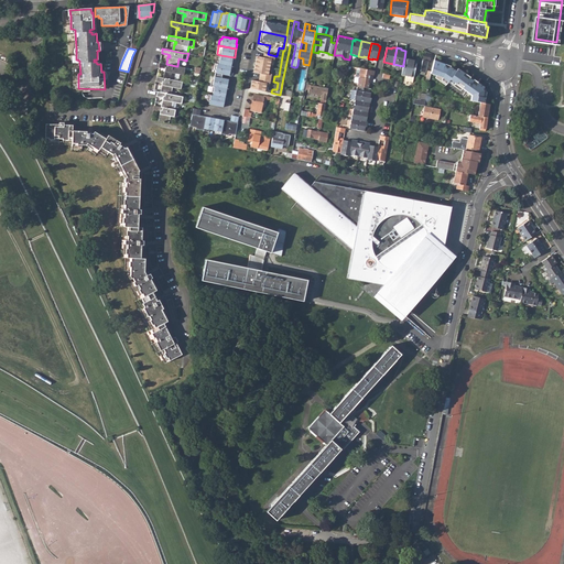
[(235,57),(220,55),(220,58),(218,57),(217,63),(231,66),(232,62),(234,62),(235,57)]
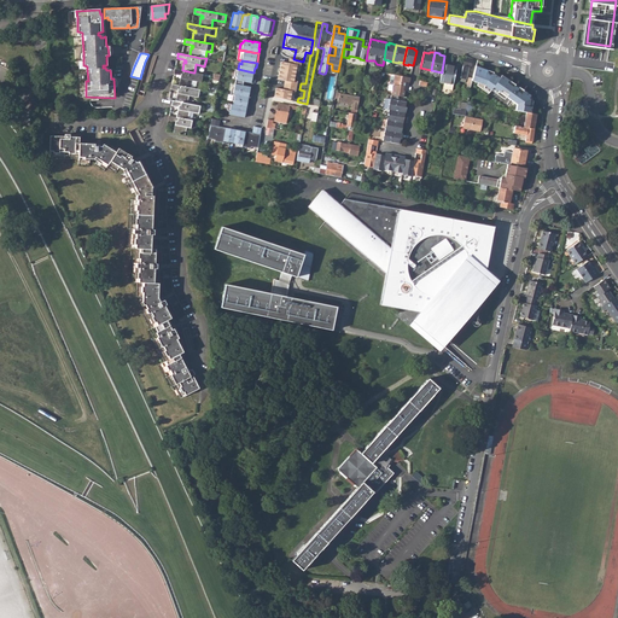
[(442,73),(439,81),(439,82),(444,82),(453,85),(456,66),(443,64),(442,70),(442,73)]
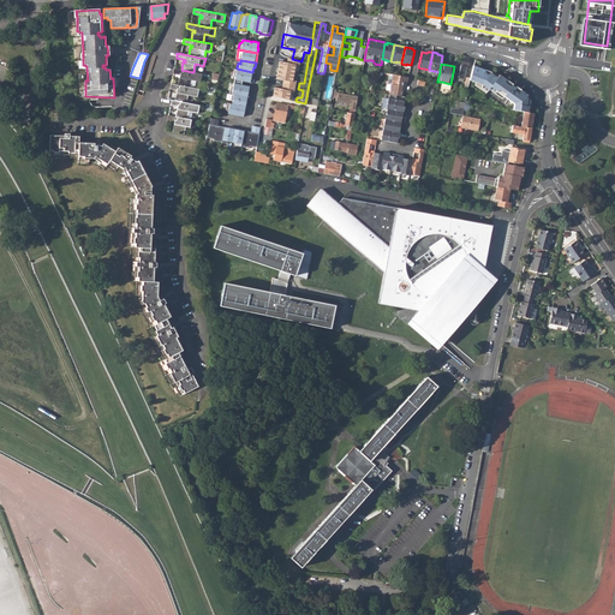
[(524,112),(529,113),(531,101),(527,99),(529,95),(518,87),(517,88),(513,85),(514,84),(501,75),(499,78),(493,73),(493,72),(473,65),(471,78),(471,81),(477,82),(476,84),(488,93),(490,89),(503,99),(505,96),(515,105),(514,109),(524,112)]
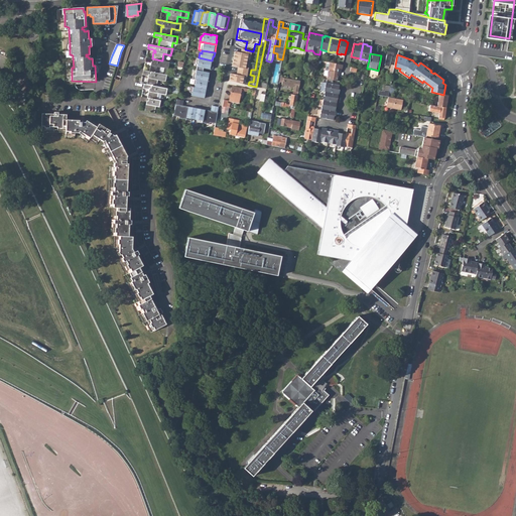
[(153,63),(152,66),(150,65),(149,72),(159,74),(160,67),(164,68),(167,69),(169,61),(165,61),(162,60),(161,60),(152,58),(146,57),(145,61),(151,62),(153,63)]
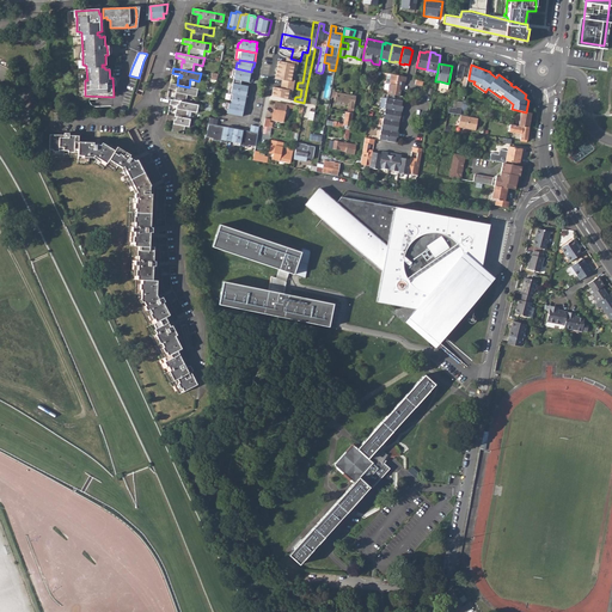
[(242,80),(243,80),(244,81),(249,81),(250,77),(251,77),(252,72),(251,72),(236,68),(233,68),(232,74),(234,77),(233,81),(234,81),(240,83),(242,80)]
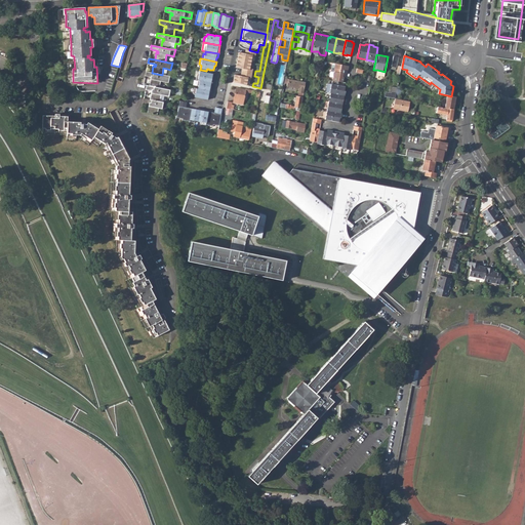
[(275,68),(274,76),(273,79),(273,83),(276,84),(276,80),(277,80),(278,77),(277,77),(277,76),(278,76),(281,61),(277,61),(276,63),(275,68)]
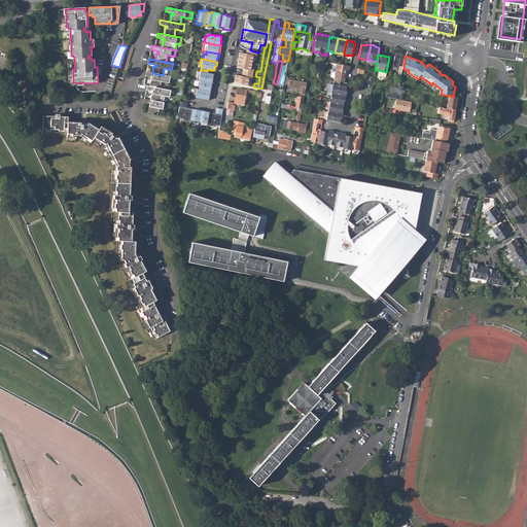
[(335,72),(334,80),(339,81),(344,82),(345,77),(344,77),(345,70),(349,70),(350,66),(336,64),(336,66),(337,66),(336,72),(335,72)]
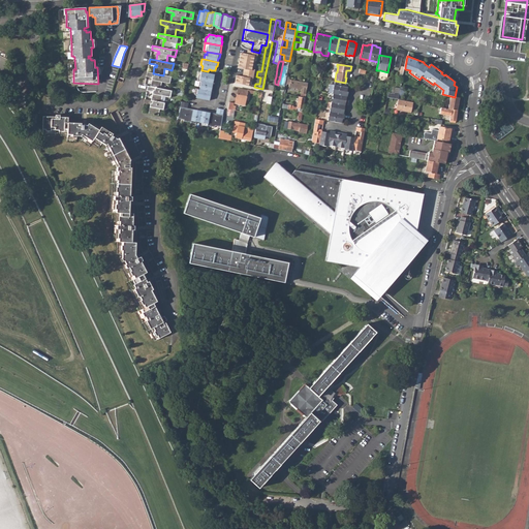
[(199,81),(213,84),(214,84),(215,80),(214,79),(214,74),(210,73),(209,74),(208,73),(208,71),(203,70),(201,70),(200,74),(199,74),(198,75),(197,81),(199,81)]
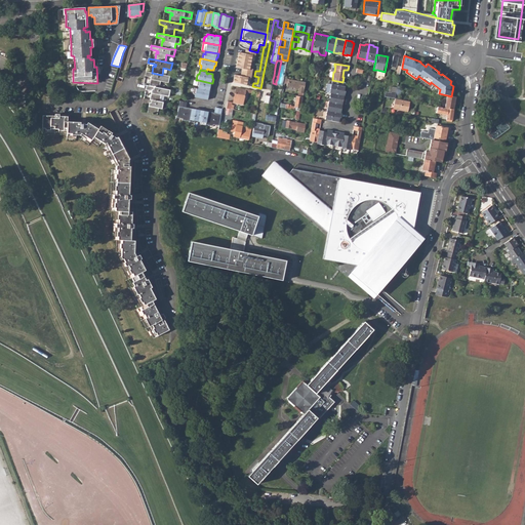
[(153,77),(153,79),(151,79),(149,86),(159,88),(161,81),(168,82),(169,76),(165,75),(162,75),(152,73),(146,71),(145,76),(151,77),(153,77)]
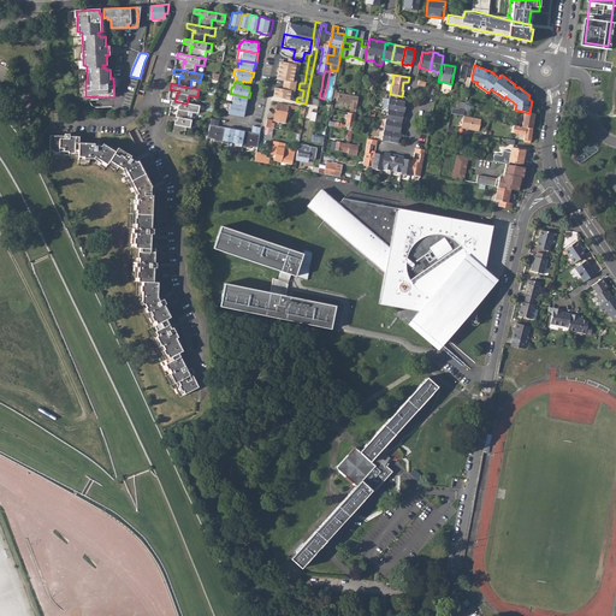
[(359,96),(335,92),(333,98),(337,99),(337,101),(345,102),(345,104),(348,105),(348,104),(350,104),(350,108),(356,110),(359,96)]
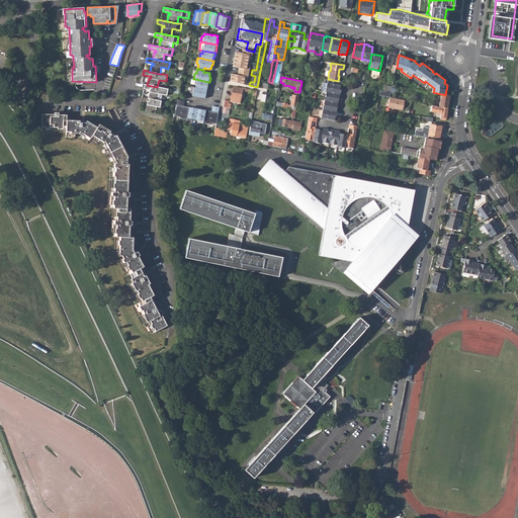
[(208,82),(195,79),(194,84),(196,84),(195,87),(207,90),(208,86),(207,85),(208,82)]
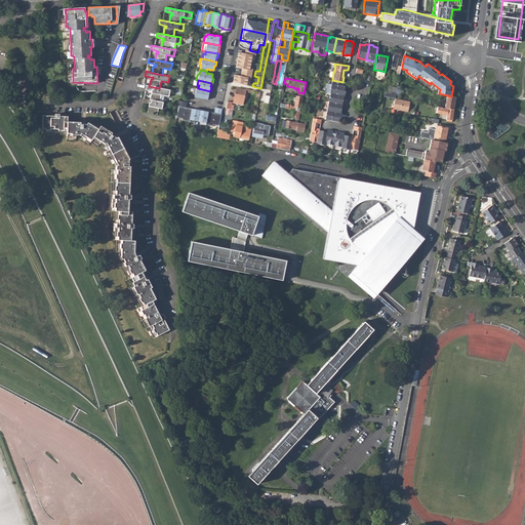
[(332,80),(331,84),(329,93),(330,93),(345,95),(346,91),(345,91),(345,87),(337,86),(338,82),(337,81),(332,80)]
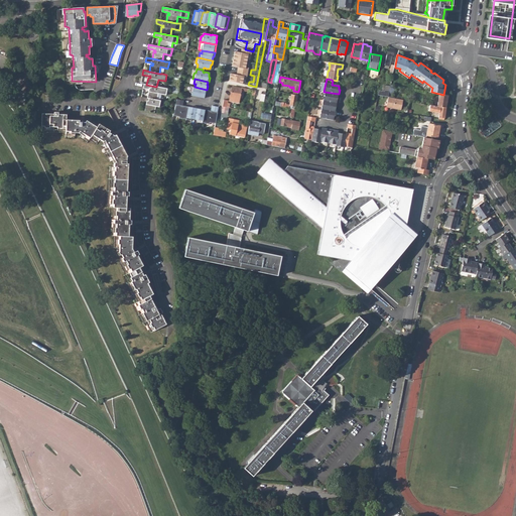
[(147,98),(157,100),(158,94),(161,94),(165,95),(167,89),(156,87),(146,85),(144,84),(143,88),(149,90),(150,90),(150,92),(148,92),(147,98)]
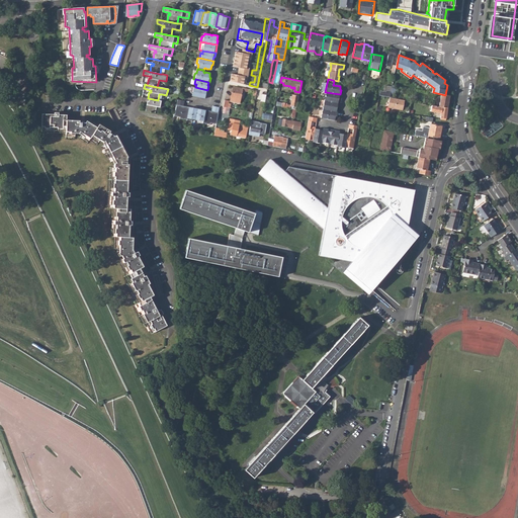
[(379,95),(390,97),(392,88),(392,87),(384,85),(383,91),(380,90),(379,95)]
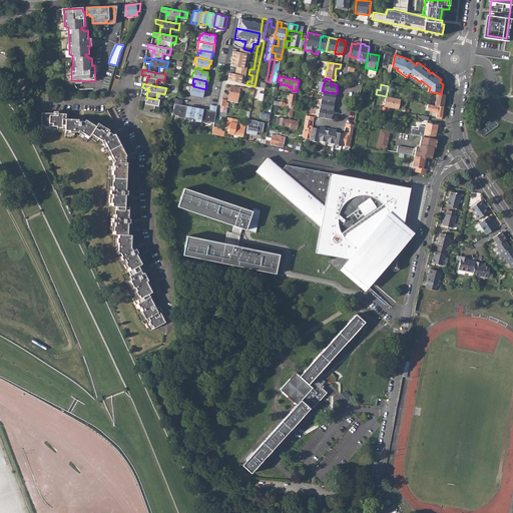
[(190,94),(196,96),(197,95),(198,96),(202,97),(203,92),(205,93),(205,89),(193,86),(190,86),(189,91),(190,92),(190,94)]
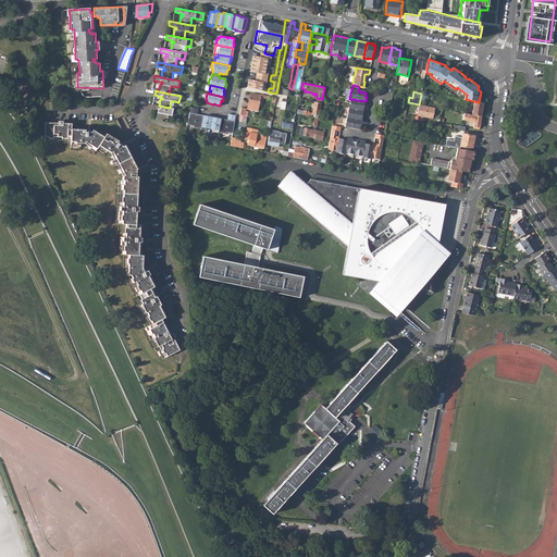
[(250,94),(247,109),(258,111),(260,98),(268,99),(268,96),(261,95),(261,96),(250,94)]
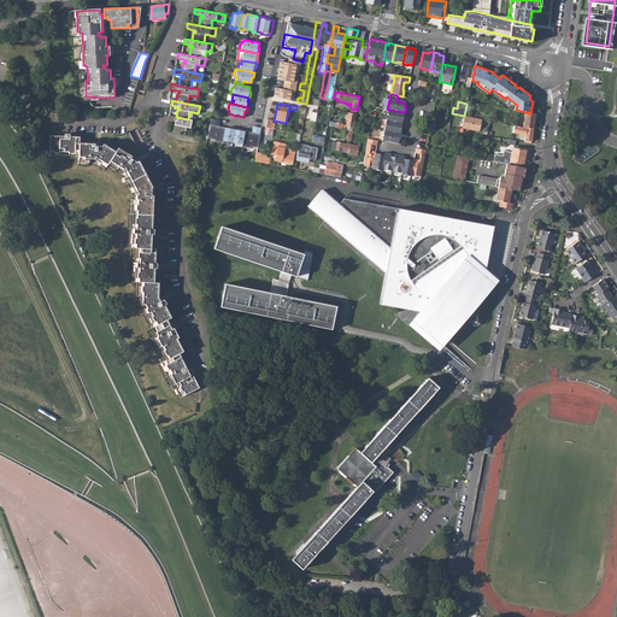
[(405,112),(388,110),(386,119),(403,123),(404,118),(405,112)]
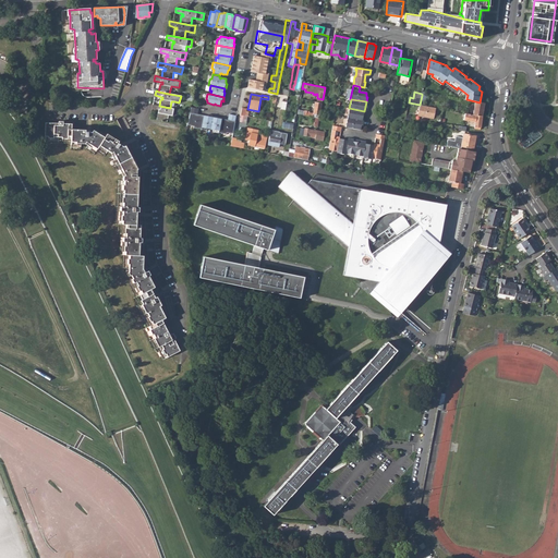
[(315,101),(313,113),(310,113),(310,111),(304,110),(304,112),(298,111),(298,113),(315,118),(319,118),(322,104),(315,101)]
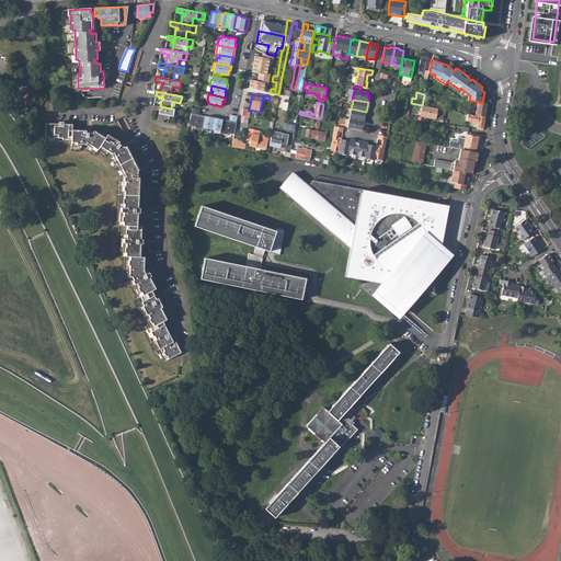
[(478,102),(476,115),(485,117),(488,103),(482,103),(478,102)]
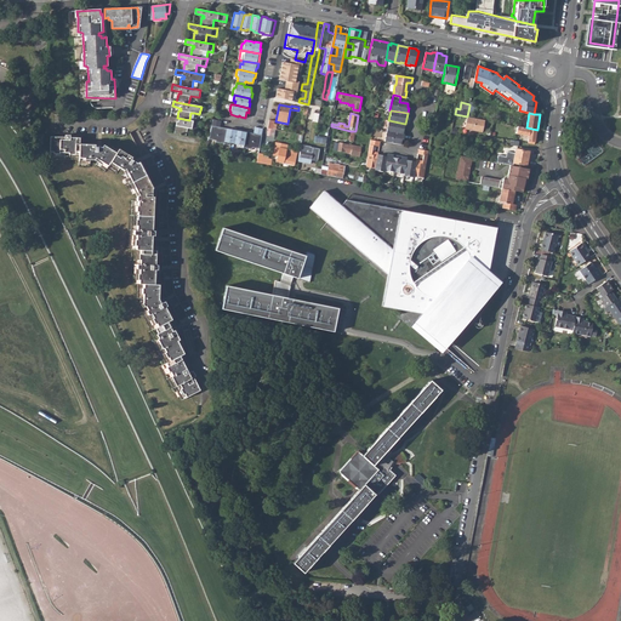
[(186,136),(188,127),(197,130),(198,121),(193,120),(189,120),(177,118),(170,117),(169,121),(176,123),(178,124),(178,125),(176,125),(174,134),(186,136)]
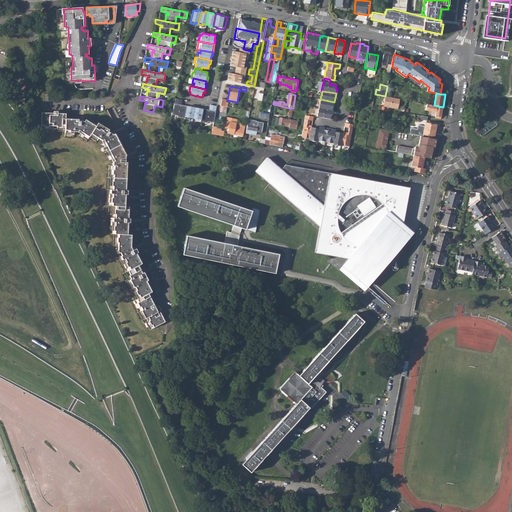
[(398,109),(400,99),(389,97),(385,96),(384,104),(385,106),(398,109)]
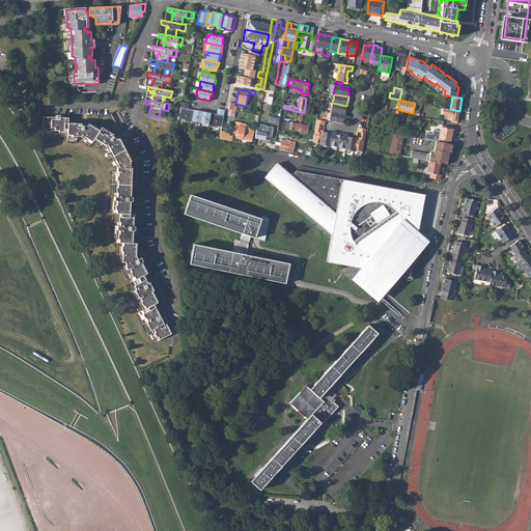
[(190,103),(182,102),(179,118),(185,119),(185,121),(197,123),(198,121),(203,122),(202,124),(216,127),(216,124),(222,126),(225,110),(218,109),(217,113),(189,108),(190,103)]
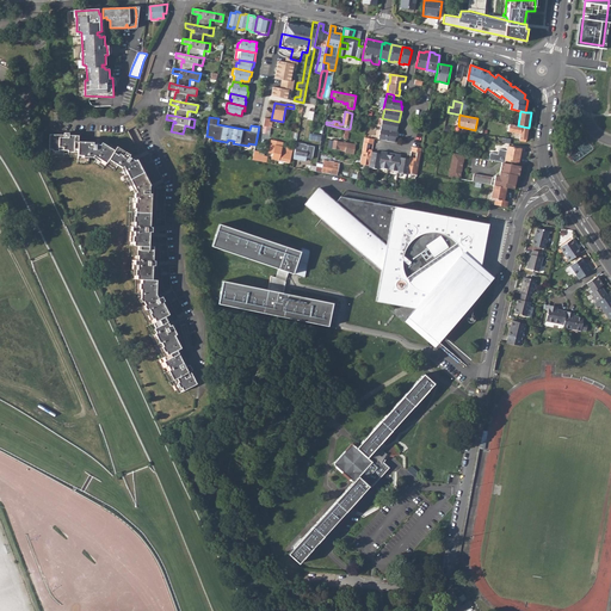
[(399,122),(382,118),(381,129),(396,131),(397,127),(399,122)]
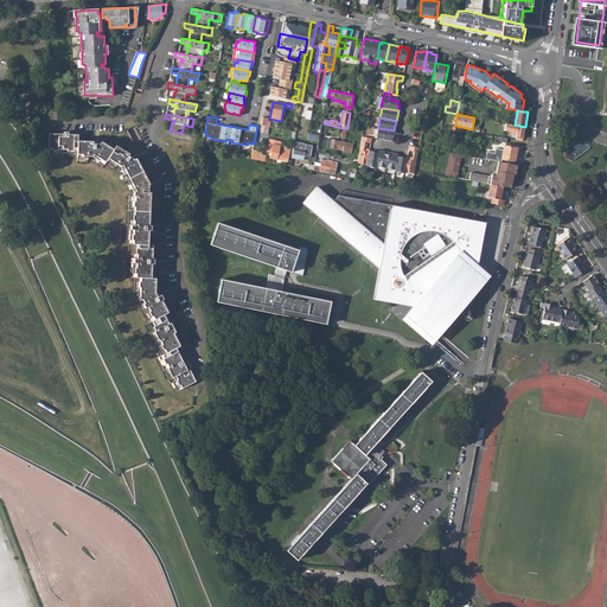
[(504,131),(517,133),(516,139),(523,139),(525,127),(515,125),(506,123),(504,131)]
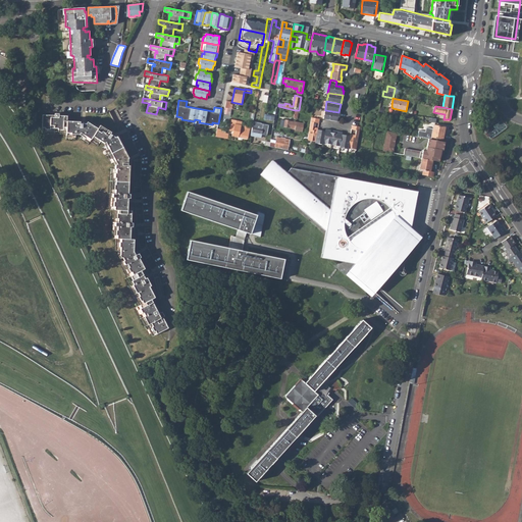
[(338,112),(325,110),(323,118),(336,121),(337,116),(340,117),(340,113),(338,112)]
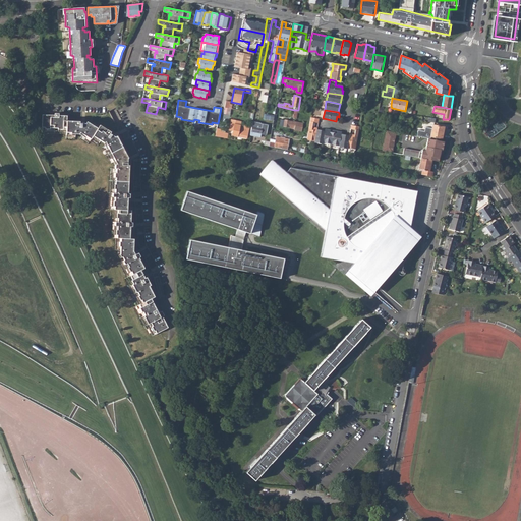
[(45,133),(66,134),(66,135),(66,138),(75,139),(75,134),(75,132),(79,132),(82,134),(81,135),(80,138),(88,143),(90,140),(98,145),(101,140),(102,139),(105,141),(106,145),(105,146),(102,147),(111,163),(114,162),(115,161),(117,165),(119,165),(118,168),(116,168),(116,169),(115,169),(110,168),(108,209),(113,210),(111,237),(114,238),(114,250),(120,250),(122,250),(122,251),(120,253),(120,254),(121,257),(122,256),(125,255),(126,258),(124,259),(120,263),(126,277),(124,278),(128,286),(127,287),(137,305),(133,307),(143,327),(146,326),(150,333),(154,331),(155,334),(166,328),(161,317),(158,319),(156,313),(159,312),(157,309),(155,310),(149,300),(153,297),(146,282),(149,281),(147,277),(145,278),(143,279),(139,271),(140,270),(142,269),(137,258),(138,257),(140,256),(138,252),(134,254),(131,256),(130,252),(131,252),(132,238),(129,238),(128,238),(128,230),(126,230),(126,228),(128,227),(128,226),(130,226),(132,226),(132,222),(130,222),(129,222),(129,210),(127,210),(125,210),(125,201),(123,201),(123,198),(125,198),(125,197),(127,197),(129,197),(129,193),(126,193),(127,169),(129,169),(129,165),(127,165),(127,163),(125,163),(125,159),(126,159),(115,136),(114,137),(111,135),(112,134),(110,133),(111,131),(107,129),(106,131),(99,126),(98,128),(97,129),(92,126),(87,123),(85,123),(85,124),(82,124),(82,123),(79,123),(79,121),(75,121),(75,123),(67,122),(67,121),(67,117),(59,117),(59,115),(59,113),(55,113),(55,115),(54,117),(53,117),(53,119),(51,119),(51,117),(43,116),(42,129),(45,129),(45,133)]
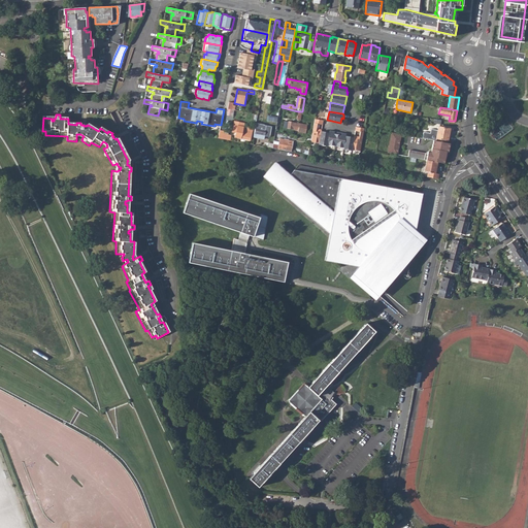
[(323,121),(315,119),(311,139),(310,142),(319,143),(320,140),(321,131),(322,129),(317,128),(318,124),(323,125),(323,121)]
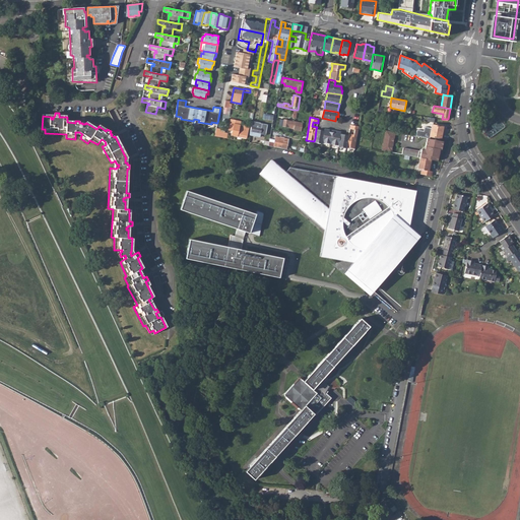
[(278,126),(294,128),(294,129),(302,131),(303,123),(280,119),(278,126)]
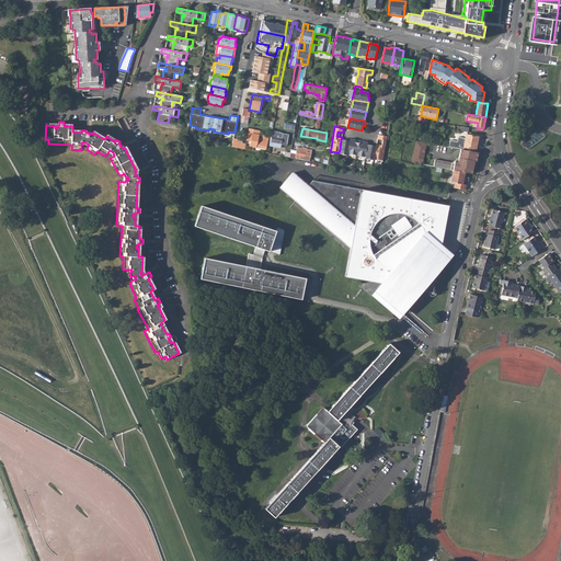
[(250,146),(266,149),(268,139),(259,137),(260,130),(253,129),(253,132),(252,133),(249,132),(247,140),(251,141),(250,146)]
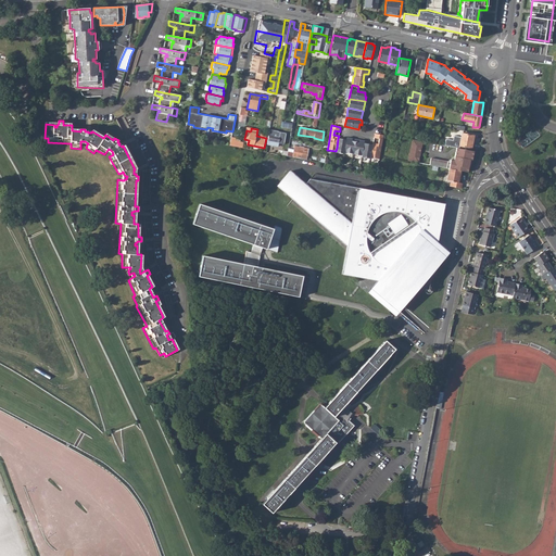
[(285,143),(286,134),(279,131),(279,134),(269,131),(267,141),(268,141),(268,144),(278,147),(279,142),(285,143)]
